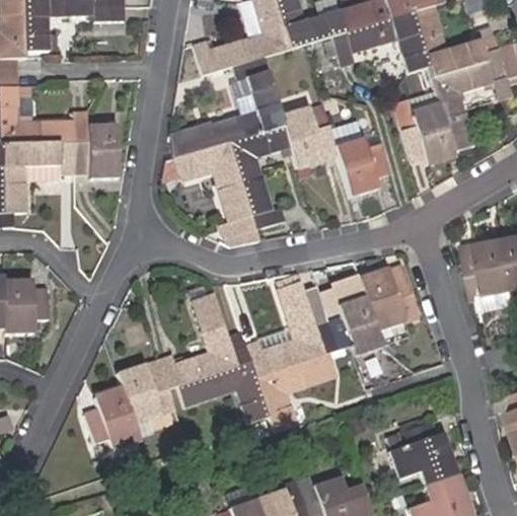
[(19,120),(18,85),(17,57),(25,57),(25,51),(43,51),(42,15),(93,14),(93,20),(126,20),(125,0),(0,0),(0,19),(0,33),(0,227),(13,227),(13,214),(26,214),(25,166),(60,166),(60,173),(89,173),(89,177),(119,177),(119,123),(88,124),(88,108),(74,108),(74,118),(19,120)]
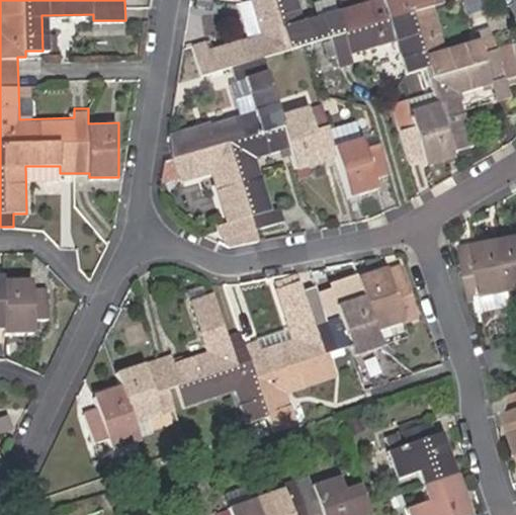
[(371,0),(305,19),(297,0),(247,0),(238,3),(246,36),(208,48),(205,39),(192,43),(200,75),(233,66),(237,80),(233,80),(240,113),(169,135),(173,158),(179,179),(215,168),(230,221),(221,223),(225,238),(284,221),(280,205),(271,207),(255,156),(290,145),(296,166),(338,154),(351,195),(378,187),(375,177),(390,173),(380,143),(367,146),(363,135),(335,143),(329,122),(316,126),(310,107),(281,115),(264,56),(332,35),(341,66),(354,62),(351,52),(396,38),(407,72),(427,66),(439,102),(411,111),(415,125),(403,130),(411,159),(424,155),(426,163),(454,154),(453,150),(474,144),(458,92),(515,74),(515,61),(510,41),(483,50),(479,36),(444,47),(431,5),(449,0),(371,0)]
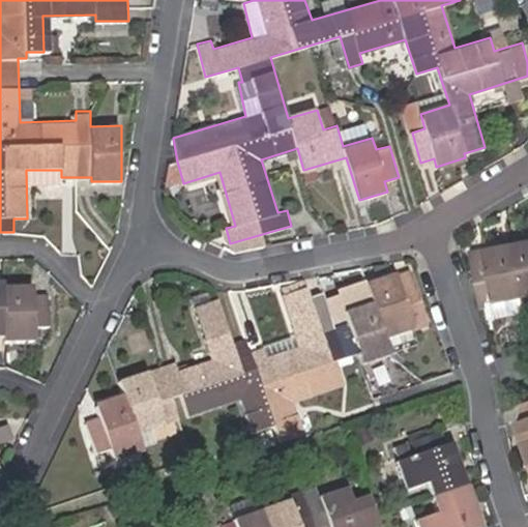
[(496,303),(525,299),(527,298),(527,238),(472,247),(477,280),(479,279),(491,276),(496,303)]
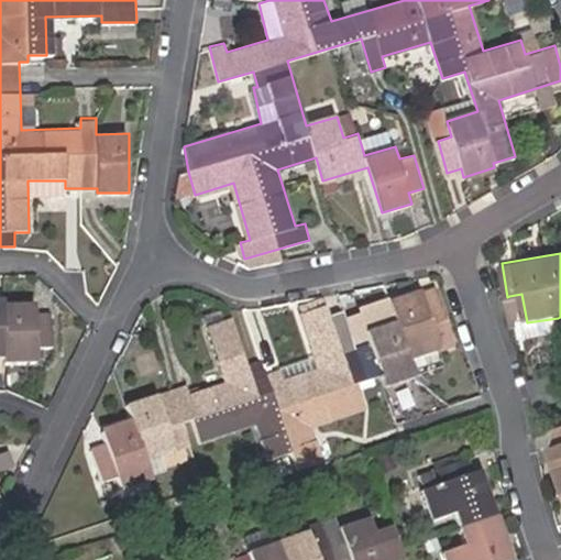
[(284,382),(281,372),(266,377),(261,359),(244,364),(230,317),(207,325),(226,382),(189,394),(186,383),(172,388),(128,403),(133,419),(101,429),(106,442),(90,448),(101,482),(118,476),(121,485),(152,476),(146,459),(175,450),(190,446),(187,435),(183,421),(193,418),(200,442),(257,424),(268,458),(290,451),(296,467),(320,459),(309,423),(366,405),(359,383),(366,380),(381,374),(384,385),(416,375),(410,355),(439,347),(432,324),(448,319),(437,286),(393,300),(398,320),(367,330),(371,342),(355,348),(349,326),(345,315),(329,320),(325,306),(301,314),(316,359),(320,371),(284,382)]
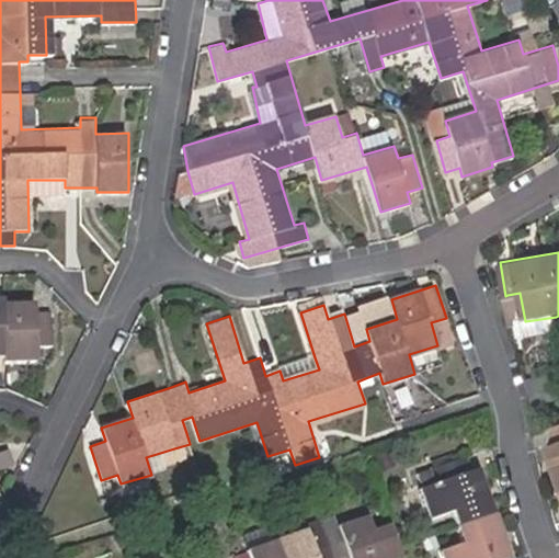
[(512,323),(525,321),(520,293),(508,295),(512,323)]
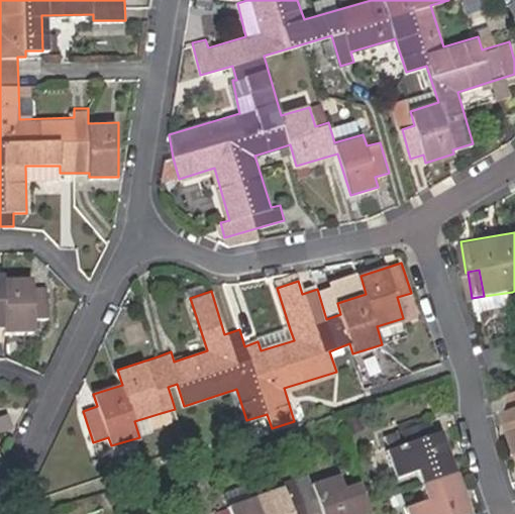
[(0,325),(4,325),(4,332),(32,331),(32,318),(48,317),(47,285),(31,286),(31,276),(3,276),(3,272),(0,271),(0,325)]
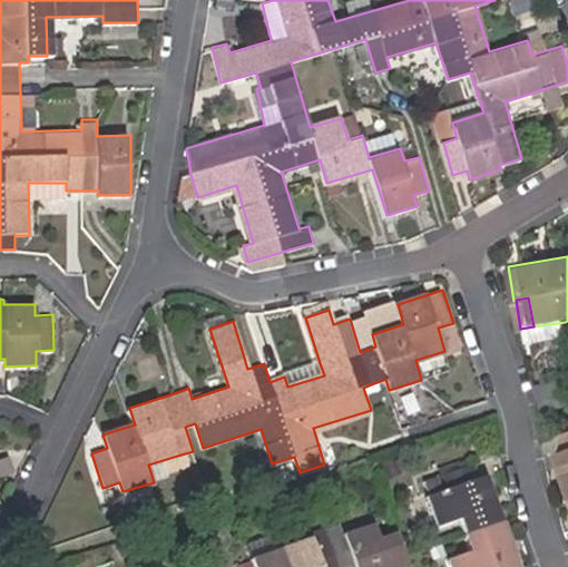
[(567,330),(565,322),(534,326),(537,343),(567,339),(567,330)]
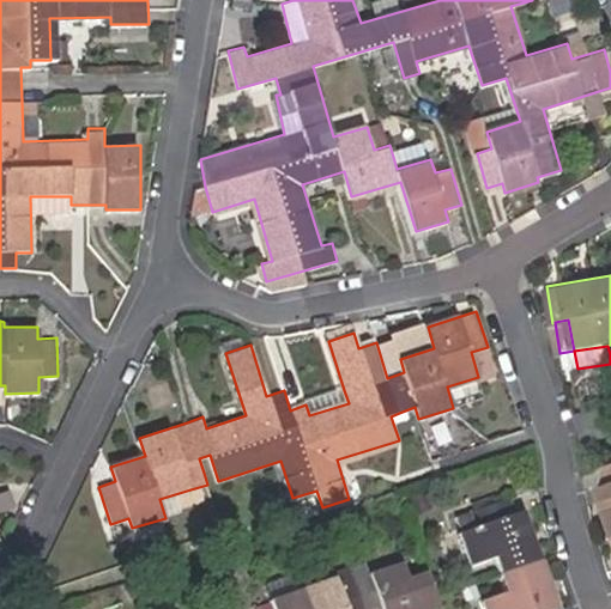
[(404,372),(400,359),(397,349),(380,354),(387,378),(404,372)]
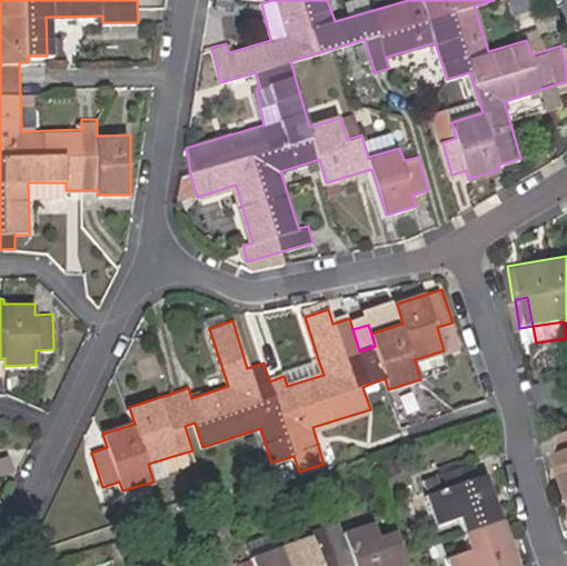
[(285,373),(284,376),(287,386),(324,375),(319,363),(285,373)]
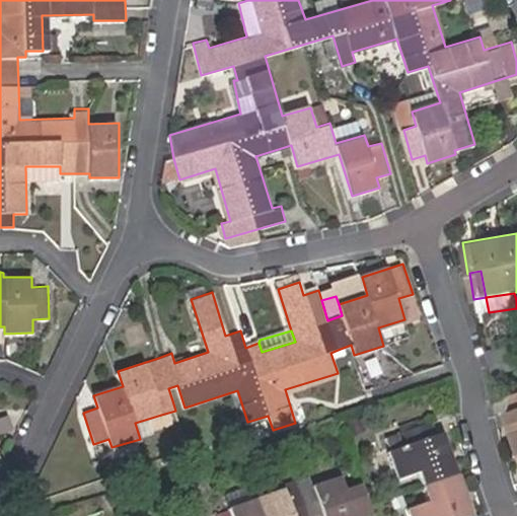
[(0,431),(14,427),(9,413),(0,415),(0,431)]
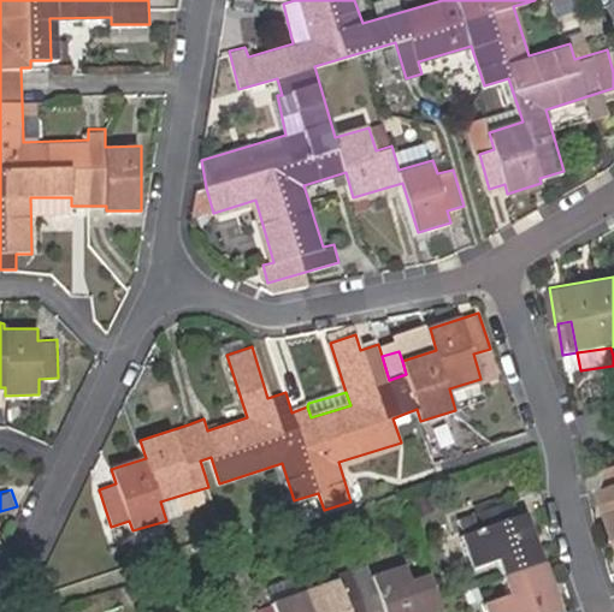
[(561,611),(527,510),(518,512),(512,497),(460,515),(465,532),(461,533),(473,566),(500,557),(512,593),(486,602),(489,611),(561,611)]
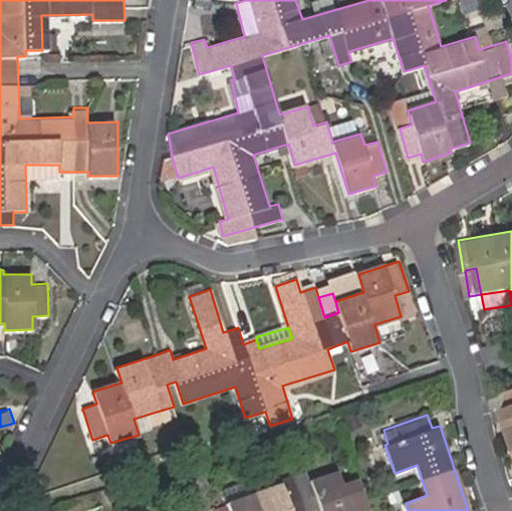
[(366,510),(356,480),(342,484),(337,472),(309,481),(311,488),(285,497),(280,484),(227,503),(229,510),(366,510)]
